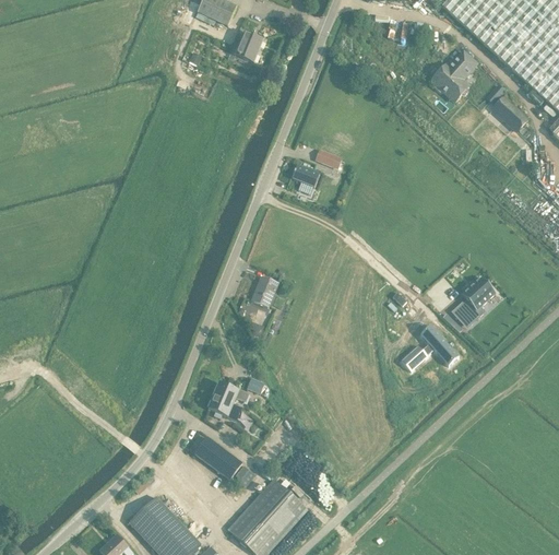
[(202,0),(198,10),(227,24),(237,3),(229,0),(202,0)]
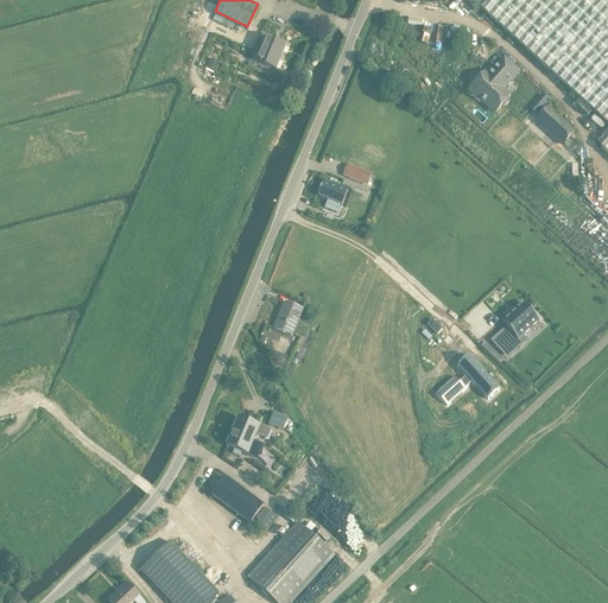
[(486,0),(481,6),(607,121),(607,137),(601,144),(607,150),(607,0),(486,0)]
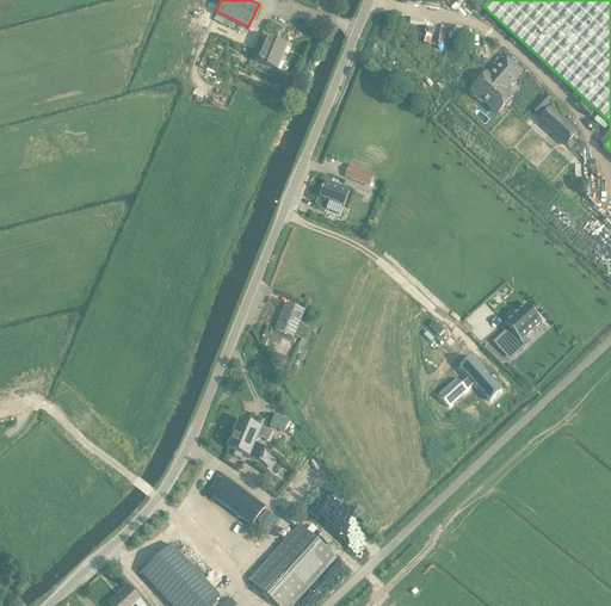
[(267,32),(257,57),(277,66),(288,42),(267,32)]
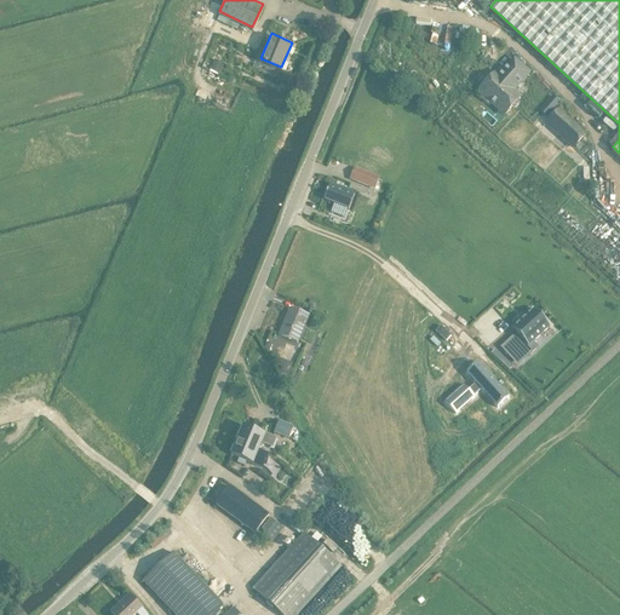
[(497,69),(478,90),(482,92),(481,95),(488,101),(491,99),(504,111),(511,103),(516,103),(520,99),(518,95),(521,92),(515,86),(530,69),(514,53),(499,72),(497,69)]
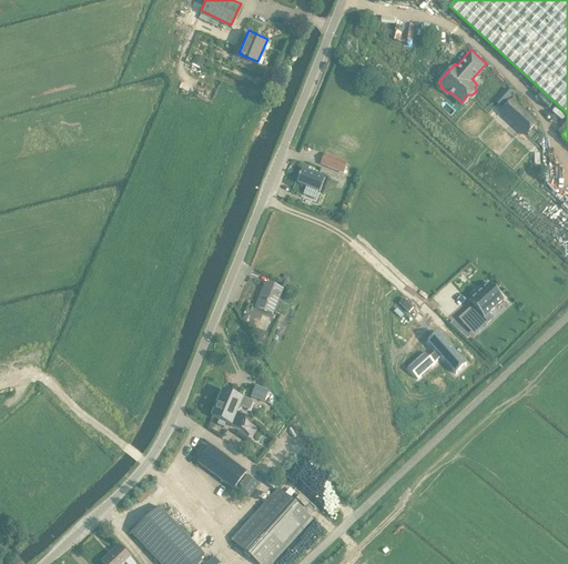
[(201,64),(205,54),(196,51),(192,60),(201,64)]
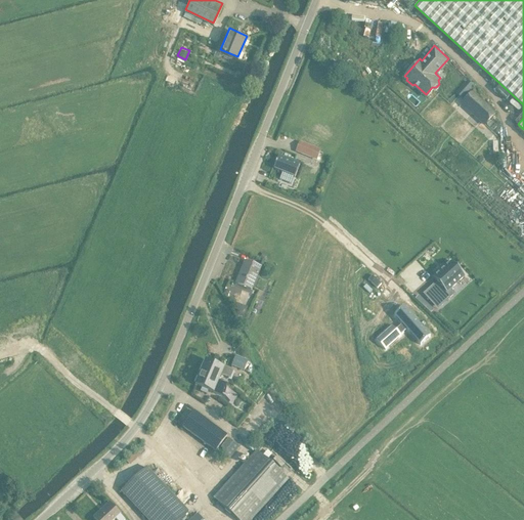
[(467,77),(455,90),(463,96),(474,83),(467,77)]
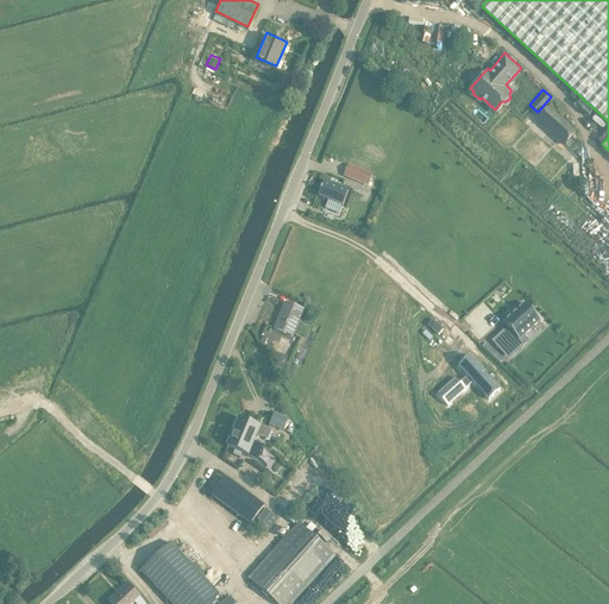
[(548,104),(537,117),(563,142),(576,127),(548,104)]
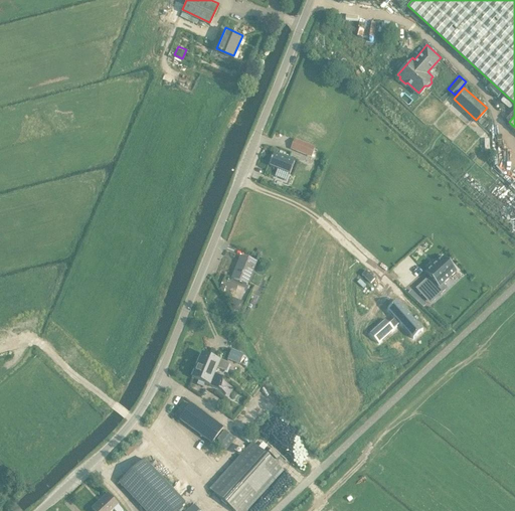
[(295,137),(292,145),(311,153),(315,145),(295,137)]
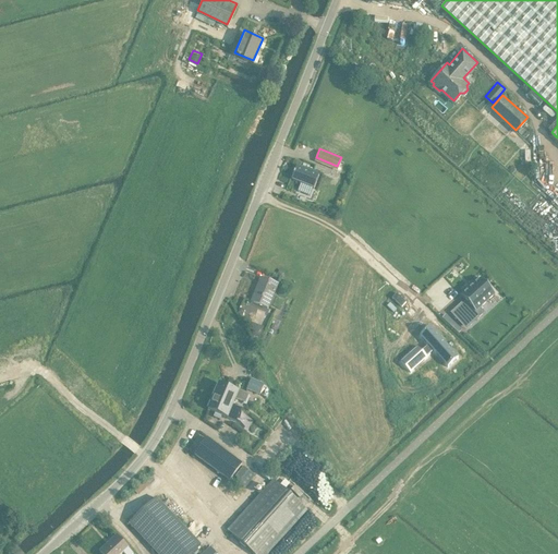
[(314,185),(319,172),(296,164),(291,177),(314,185)]
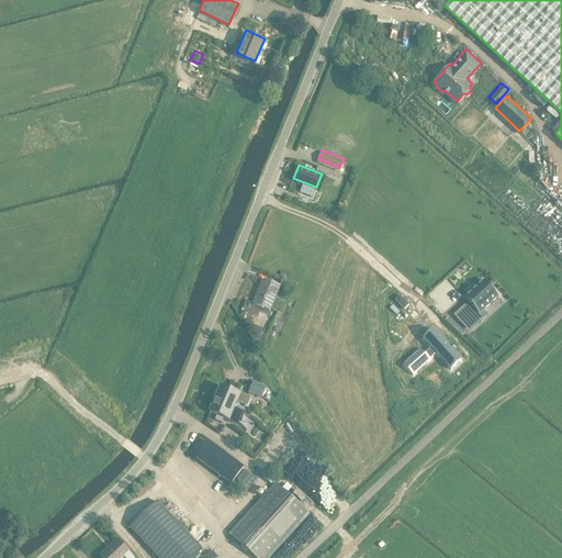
[(262,276),(254,300),(270,307),(280,283),(262,276)]
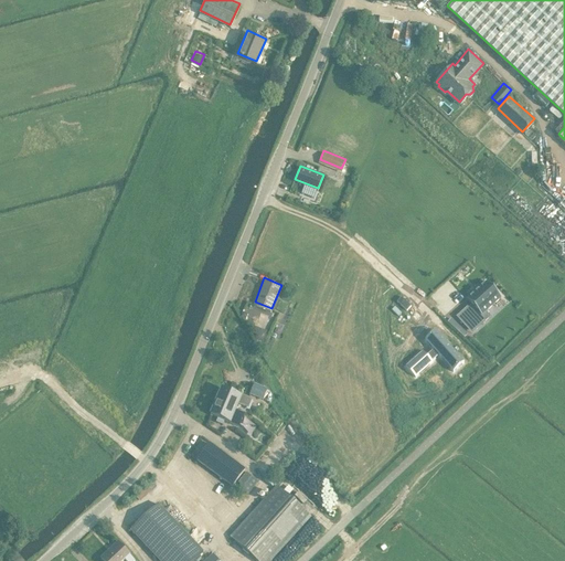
[(467,304),(457,314),(467,325),(477,316),(481,320),(490,314),(486,308),(501,294),(487,278),(467,296),(472,302),(468,305),(467,304)]
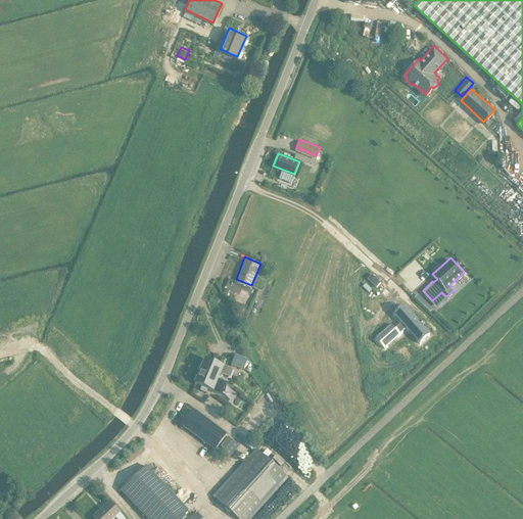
[(418,291),(415,294),(422,301),(425,298),(418,291)]
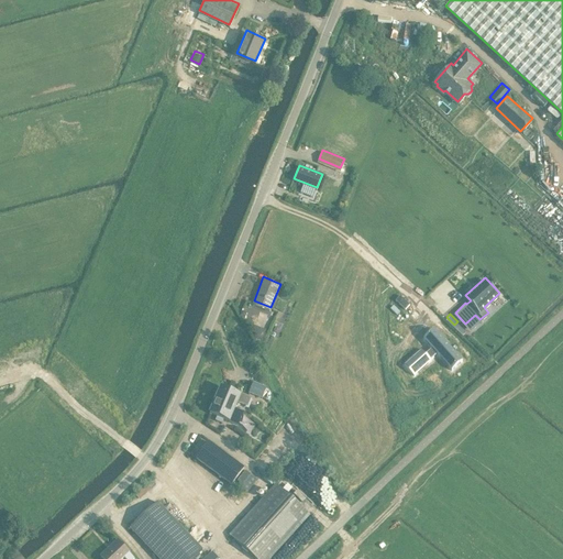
[(444,352),(432,363),(440,372),(454,358),(462,365),(472,358),(449,335),(440,343),(449,352),(446,355),(444,352)]
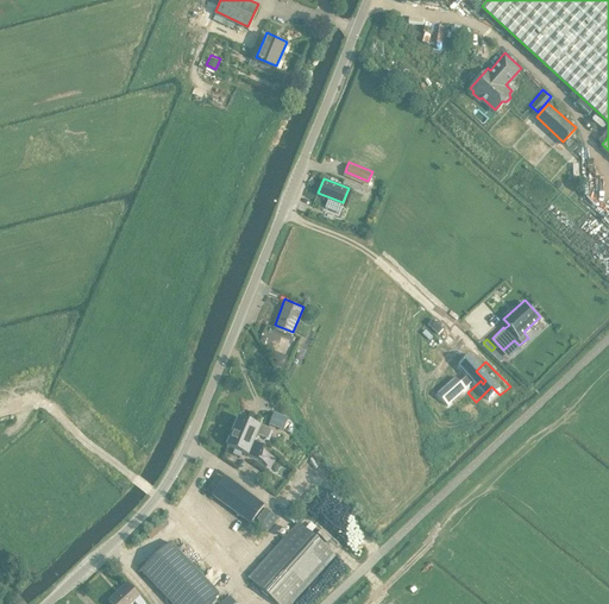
[(269,421),(283,427),(288,416),(274,410),(269,421)]
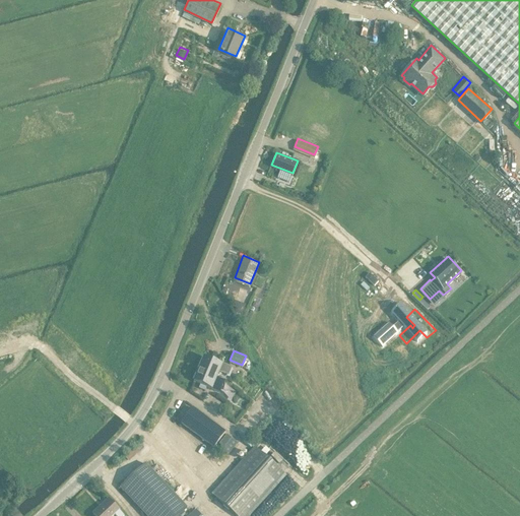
[(203,355),(199,366),(225,378),(225,377),(218,374),(220,369),(228,372),(226,373),(230,374),(233,366),(222,362),(222,363),(203,355)]
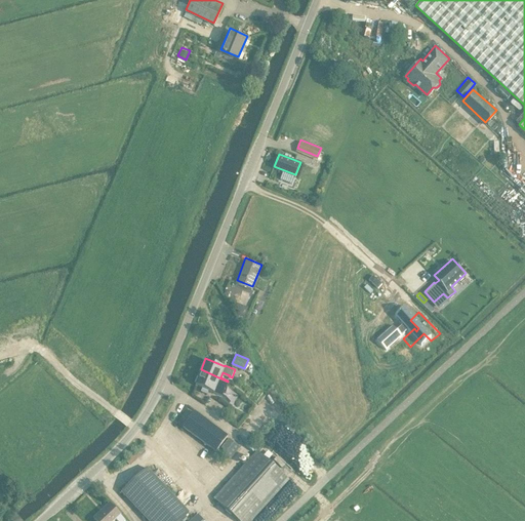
[(228,382),(201,369),(196,382),(223,393),(228,382)]
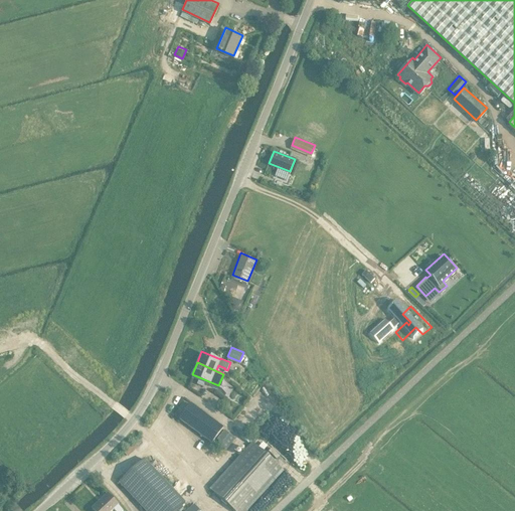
[(191,401),(180,416),(212,440),(223,424),(191,401)]
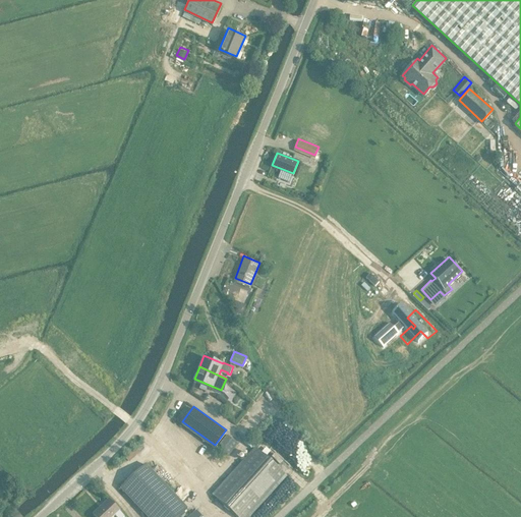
[(232,436),(224,448),(229,452),(238,441),(232,436)]
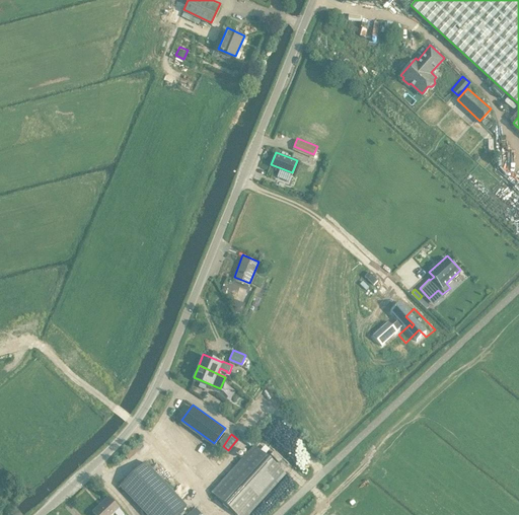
[(254,443),(212,490),(238,514),(246,514),(286,471),(254,443)]
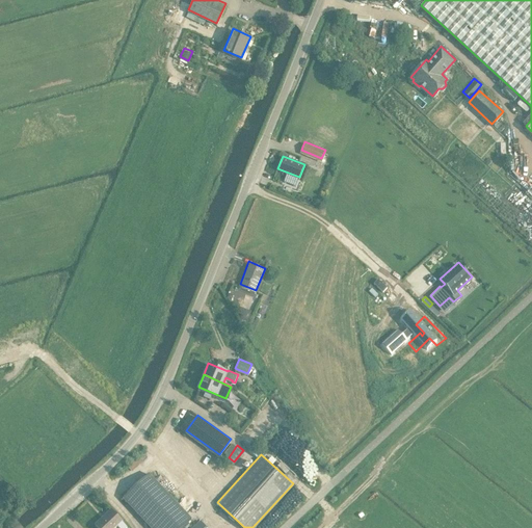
[(179,527),(191,517),(149,471),(123,496),(154,527),(179,527)]
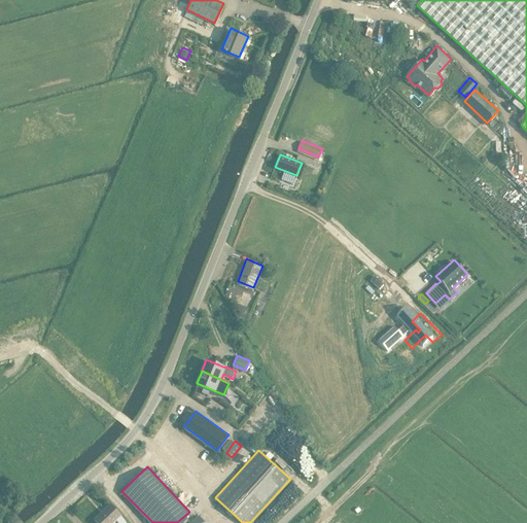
[(121,514),(110,501),(94,517),(100,522),(111,522),(116,518),(120,522),(121,522),(126,519),(121,514)]
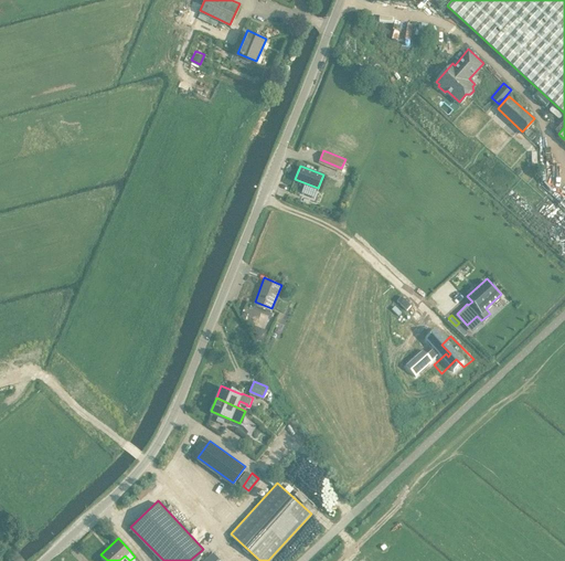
[(222,560),(213,550),(200,560),(222,560)]
